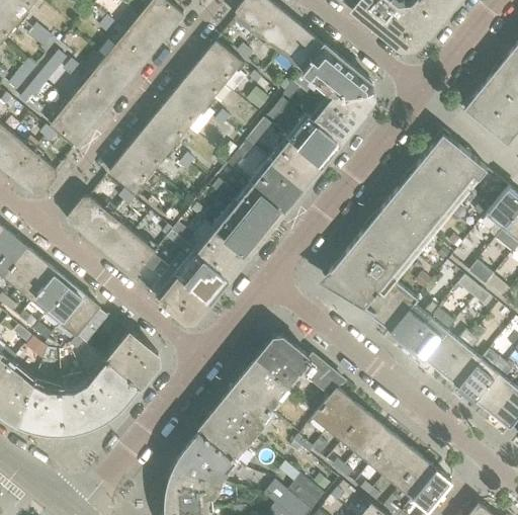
[(0,0),(0,3),(20,19),(35,0),(0,0)]
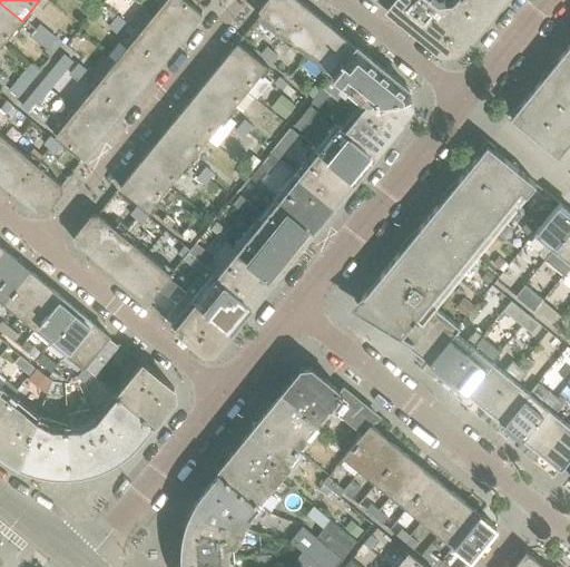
[(183,41),(202,19),(203,18),(182,0),(167,0),(153,17),(183,41)]
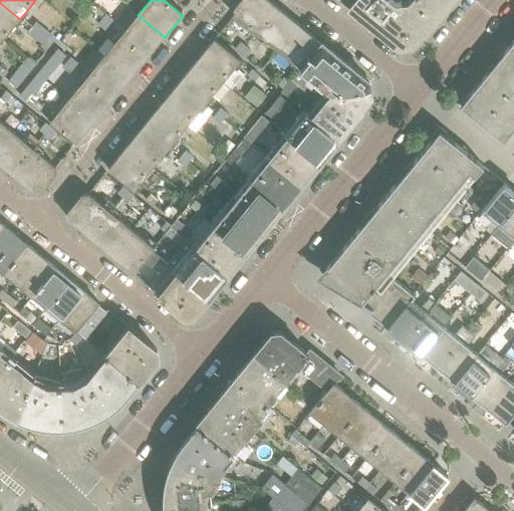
[(258,35),(278,10),(265,0),(244,0),(235,12),(235,17),(258,35)]
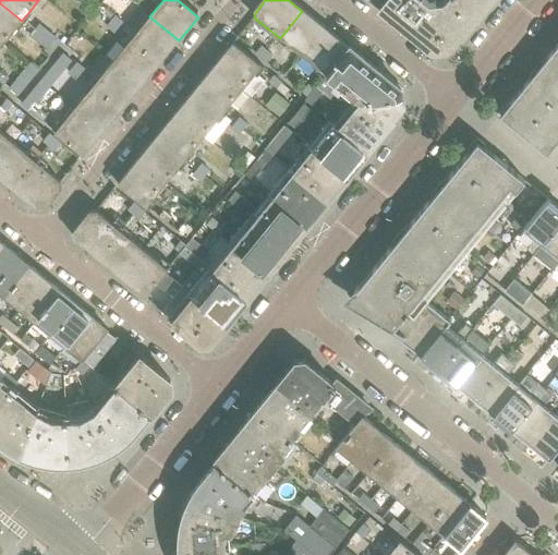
[(368,0),(381,11),(389,0),(368,0)]
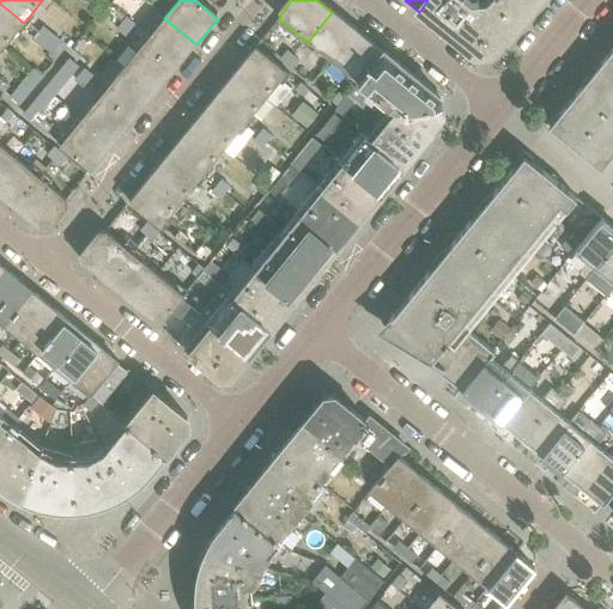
[(484,58),(479,6),(471,7),(461,0),(428,0),(419,12),(418,13),(429,22),(430,22),(474,59),(484,58)]
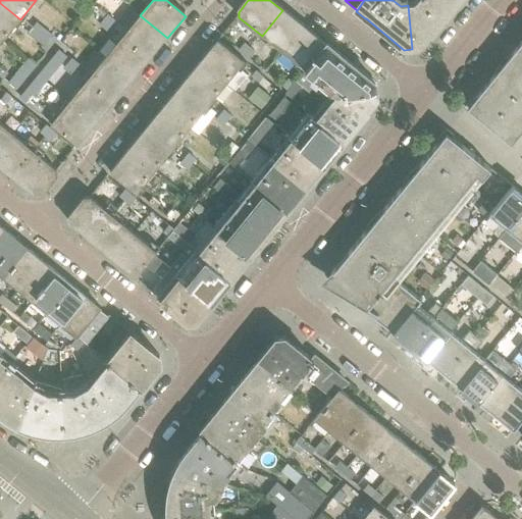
[(432,35),(460,0),(417,0),(414,4),(408,5),(412,49),(419,48),(431,34),(432,35)]
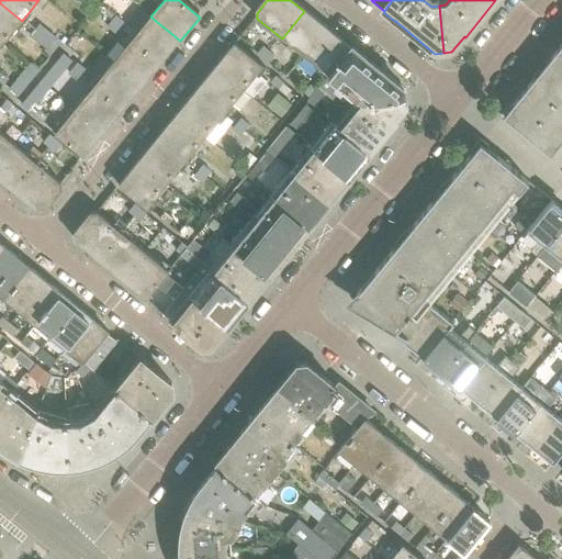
[(0,46),(1,45),(22,21),(0,3),(0,46)]
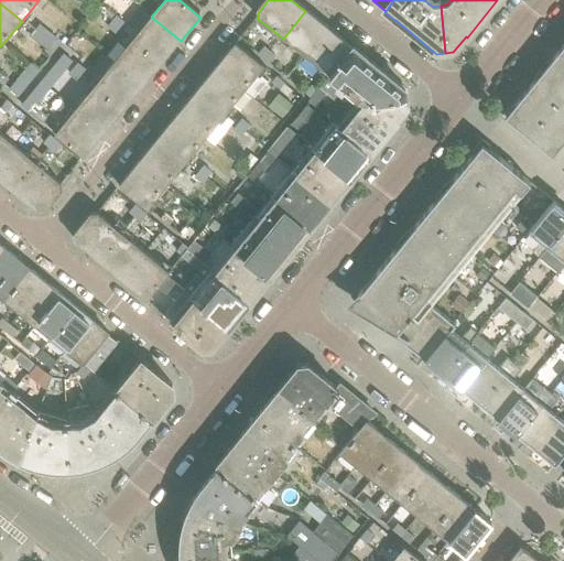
[(306,57),(328,30),(305,11),(283,39),(306,57)]
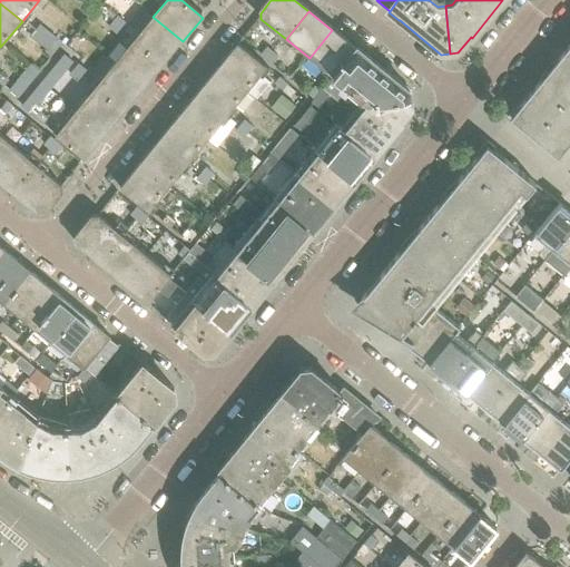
[(164,65),(183,41),(153,17),(134,40),(164,65)]
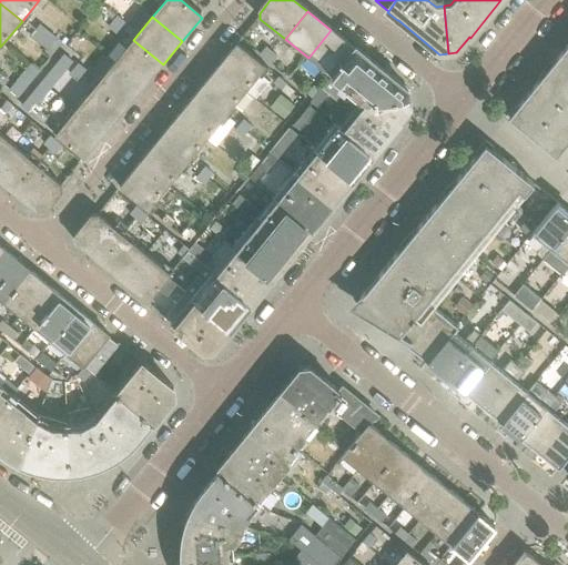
[(125,26),(118,19),(113,24),(121,30),(125,26)]
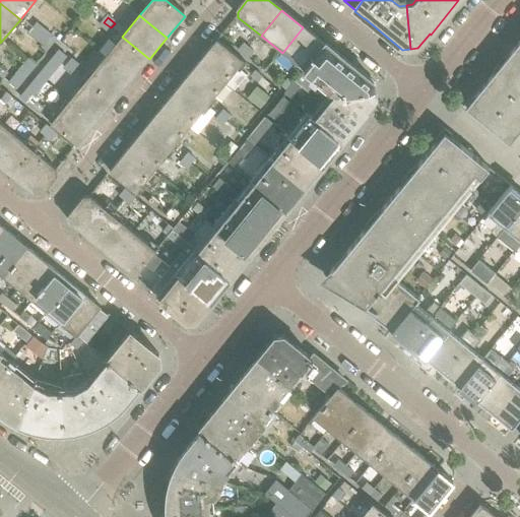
[(111,27),(104,22),(100,27),(107,34),(111,27)]
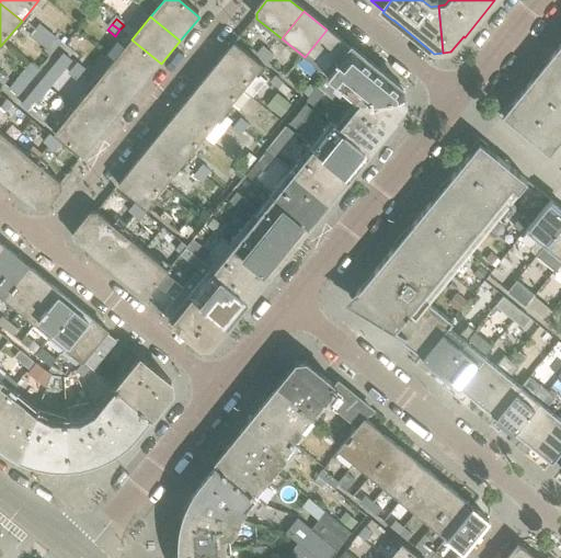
[(56,41),(39,27),(35,33),(52,46),(56,41)]
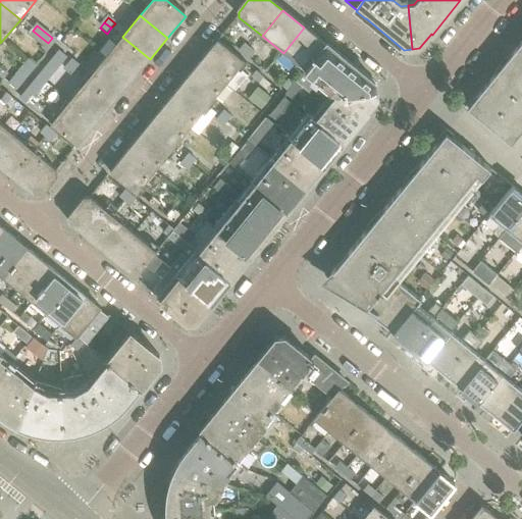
[(306,71),(326,47),(304,28),(283,53),(306,71)]
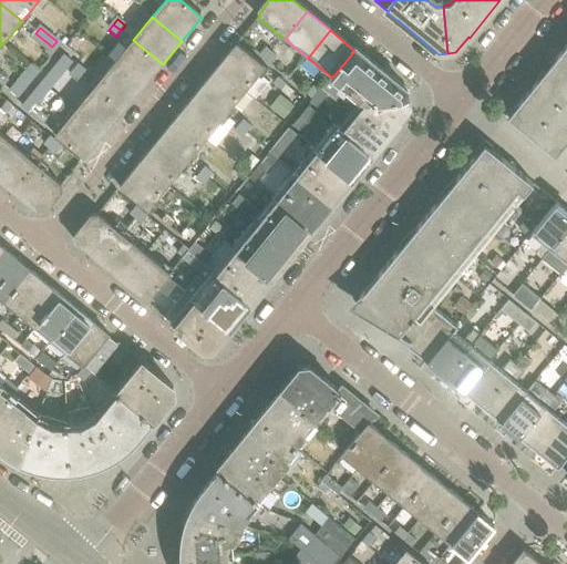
[(52,47),(35,33),(31,39),(48,52),(52,47)]
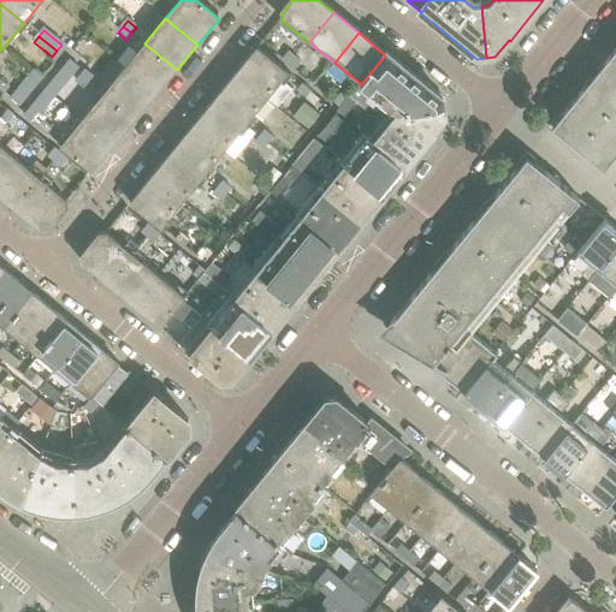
[(177,70),(144,43),(124,69),(155,95),(177,70)]
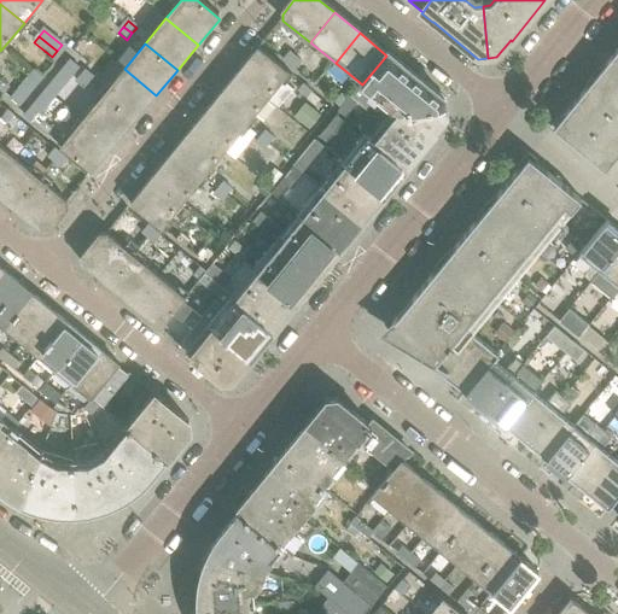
[(249,128),(289,80),(292,81),(295,80),(258,51),(257,52),(216,101),(249,128)]
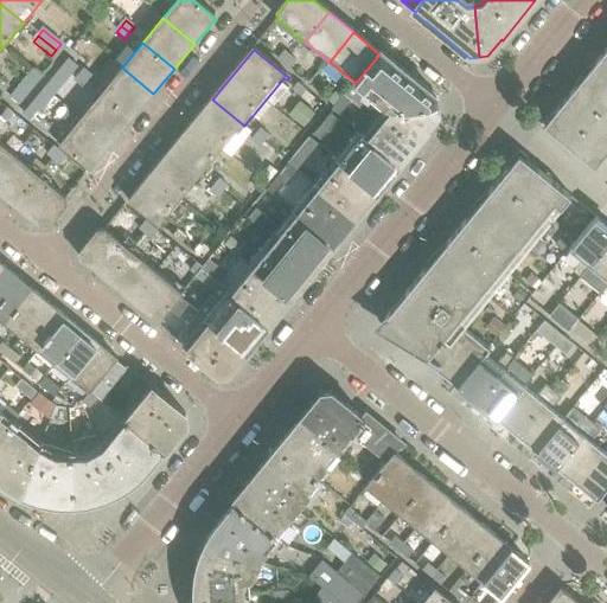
[(606,50),(606,52),(586,77),(564,102),(557,111),(543,128),(569,149),(595,171),(606,155),(606,50)]
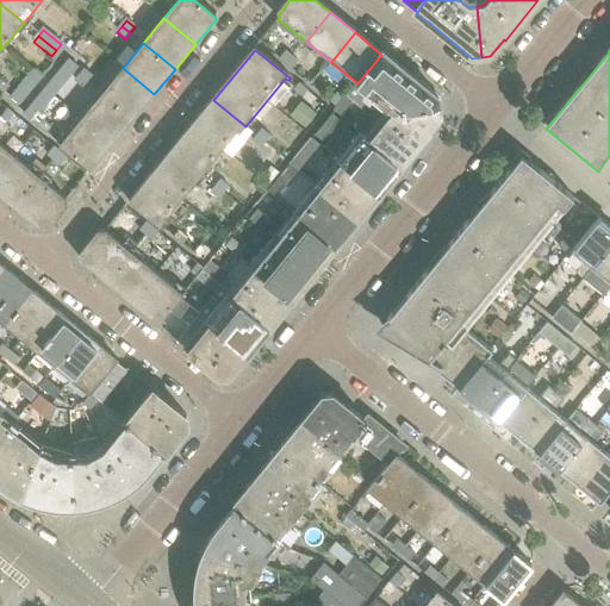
[(285,67),(292,58),(286,54),(279,62),(285,67)]
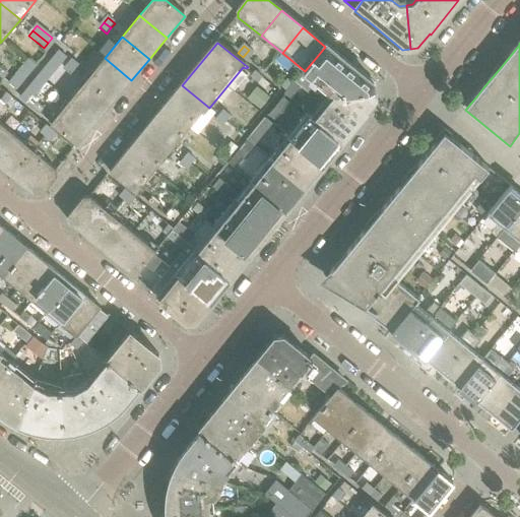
[(374,85),(334,53),(335,53),(326,46),(325,47),(305,71),(303,72),(333,98),(375,91),(374,85)]
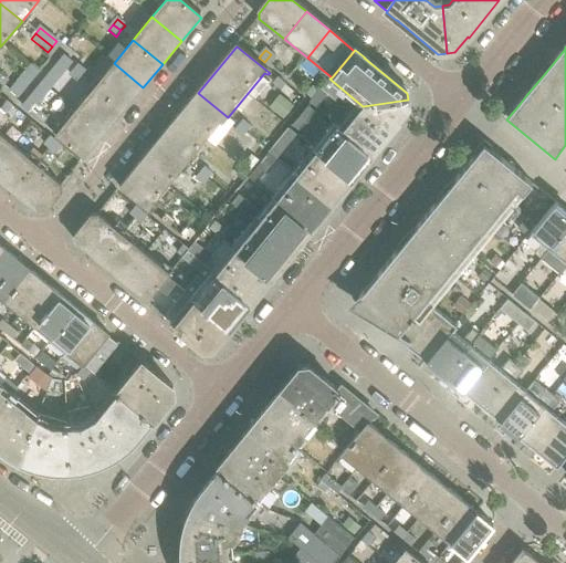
[(270,66),(276,59),(271,54),(264,62),(270,66)]
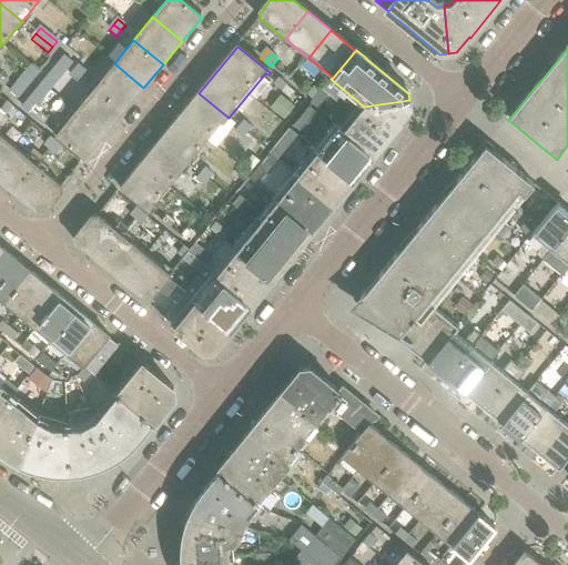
[(64,59),(59,66),(68,72),(73,66),(64,59)]
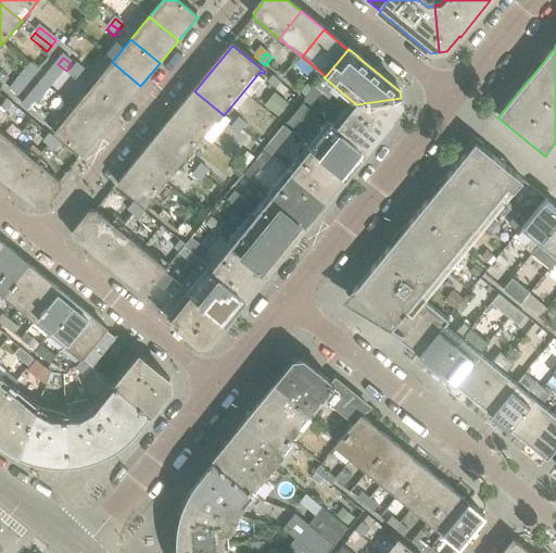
[(121,111),(140,86),(112,62),(92,87),(121,111)]
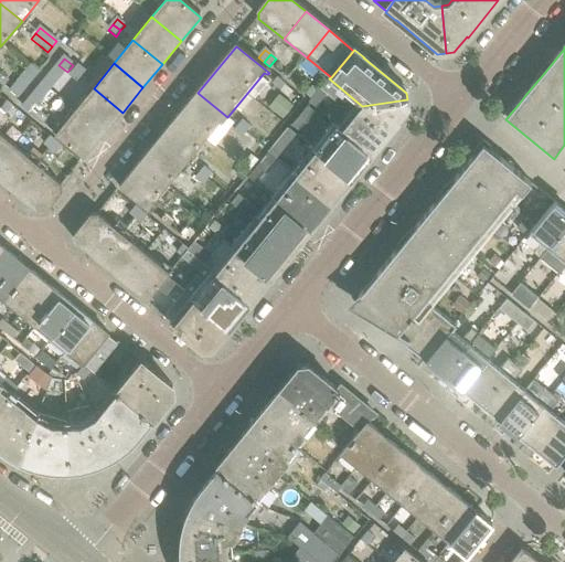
[(59,65),(53,72),(62,78),(67,72),(59,65)]
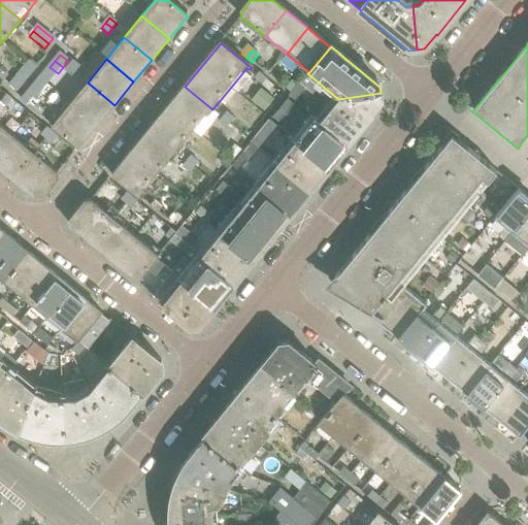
[(80,68),(73,62),(69,67),(76,72),(80,68)]
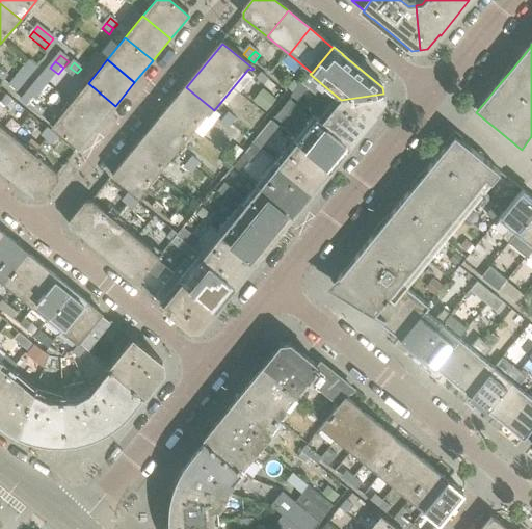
[(28,64),(24,70),(32,76),(37,70),(29,63),(28,64)]
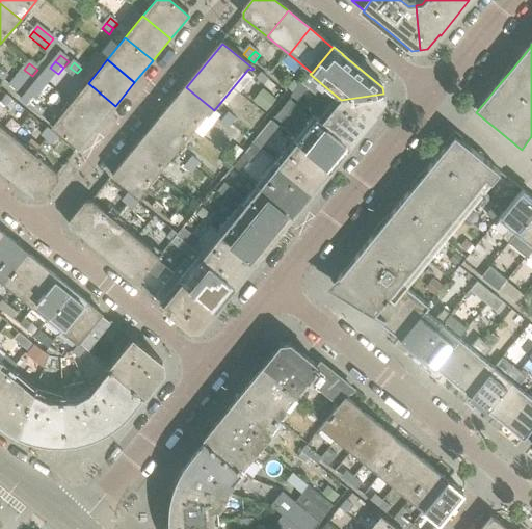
[(50,68),(45,74),(53,80),(58,74),(50,68)]
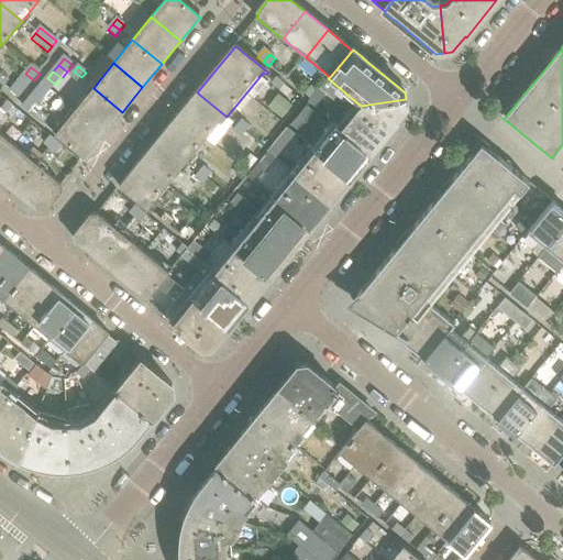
[(81,77),(74,72),(69,77),(77,83),(81,77)]
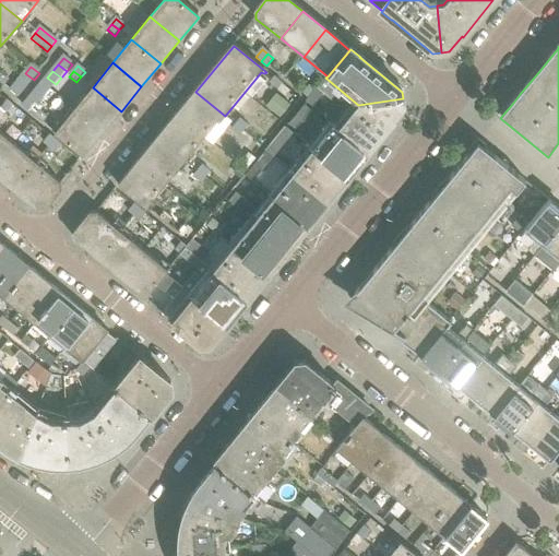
[(25,73),(21,80),(28,86),(34,80),(25,73)]
